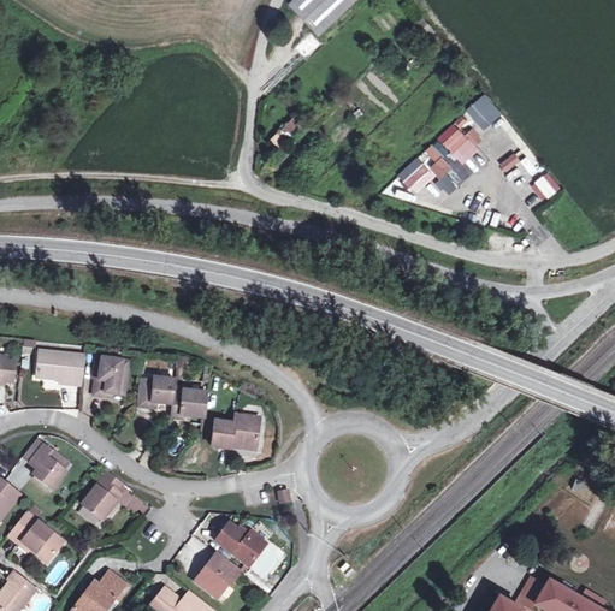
[(315,36),(352,0),(289,0),(285,4),(315,36)]
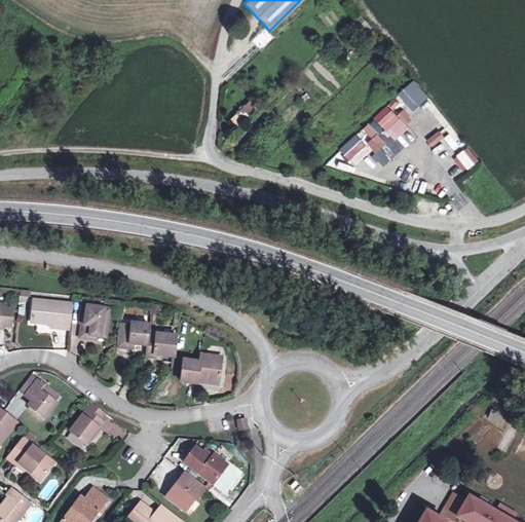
[(409,107),(426,95),(413,75),(396,87),(409,107)]
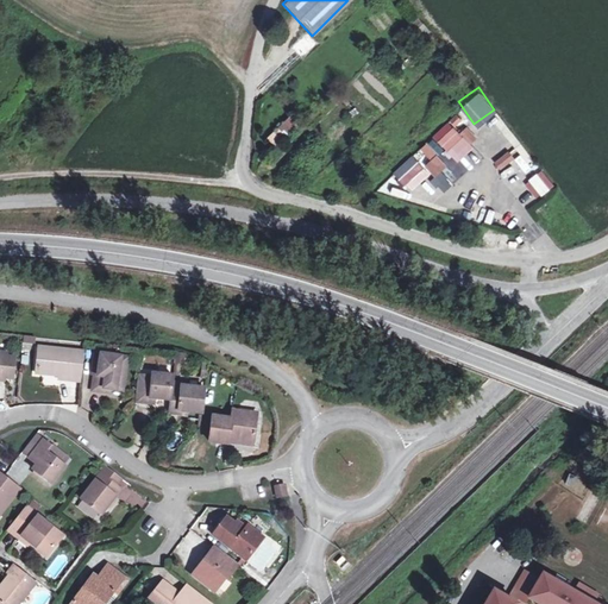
[(456,108),(447,113),(452,121),(461,117),(456,108)]
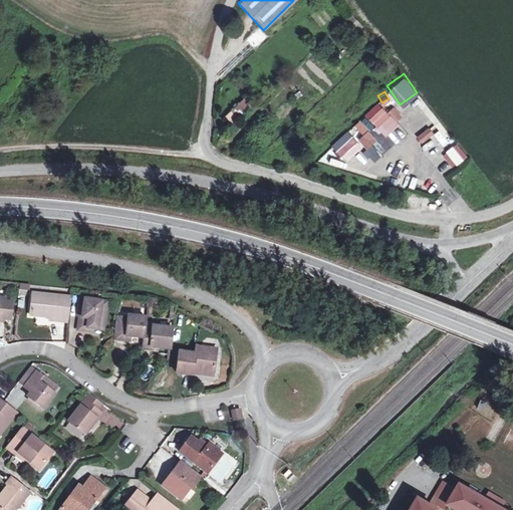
[(239,102),(226,114),(231,120),(245,108),(239,102)]
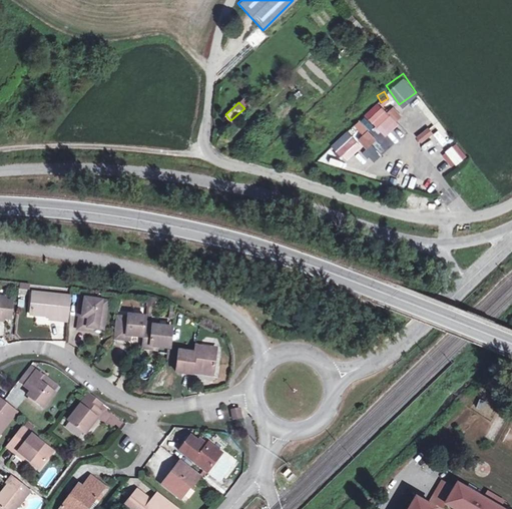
[(400,111),(392,103),(388,107),(396,116),(400,111)]
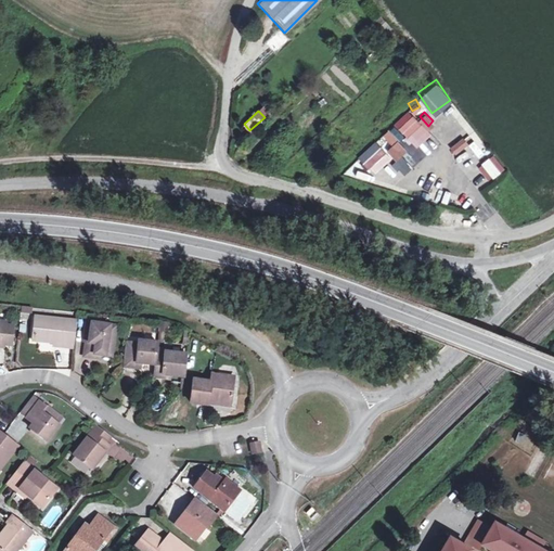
[(403,155),(412,164),(439,138),(429,129),(403,155)]
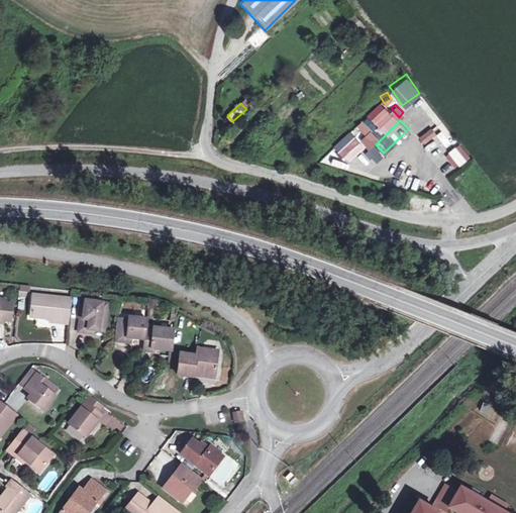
[(231,139),(243,127),(238,121),(226,133),(231,139)]
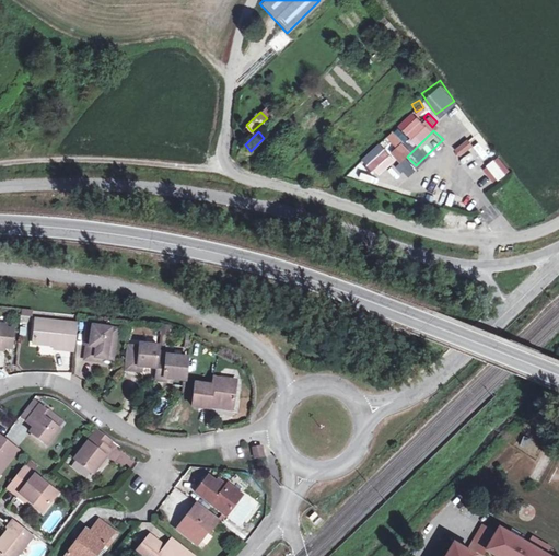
[(459,149),(472,139),(467,135),(456,145),(459,149)]
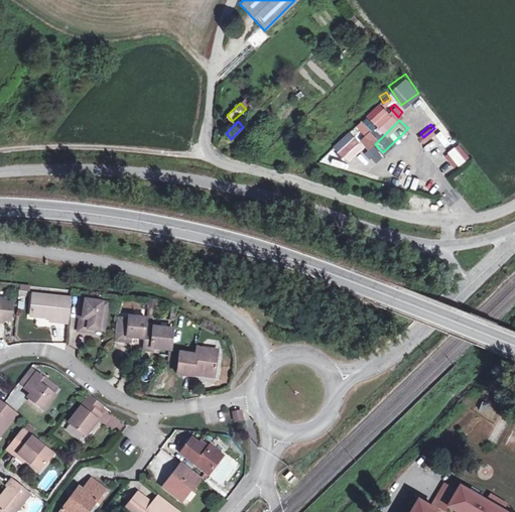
[(377,137),(369,129),(361,137),(369,145),(377,137)]
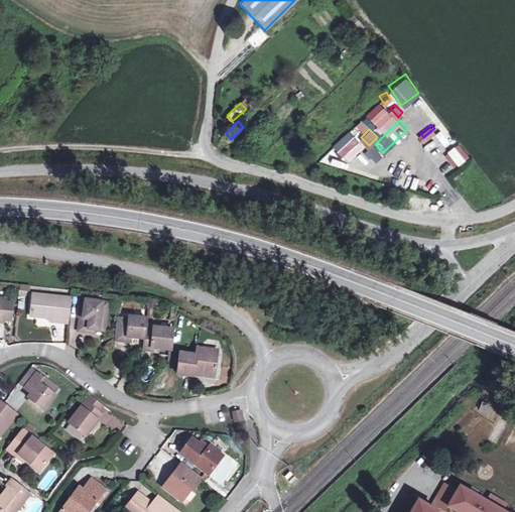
[(345,158),(363,144),(353,131),(335,145),(345,158)]
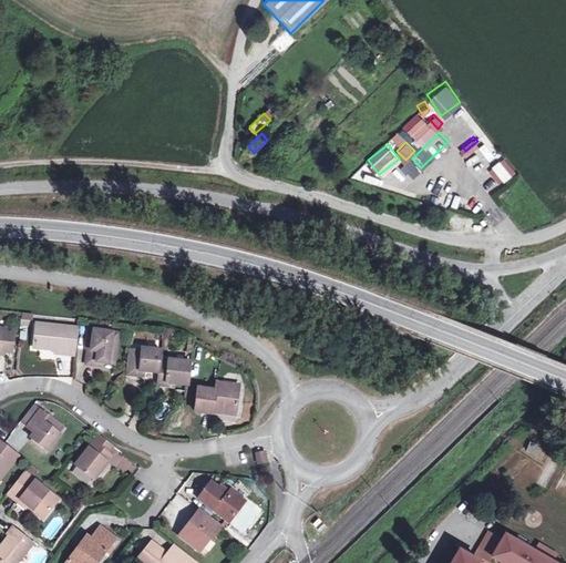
[(500,181),(511,170),(497,155),(486,166),(500,181)]
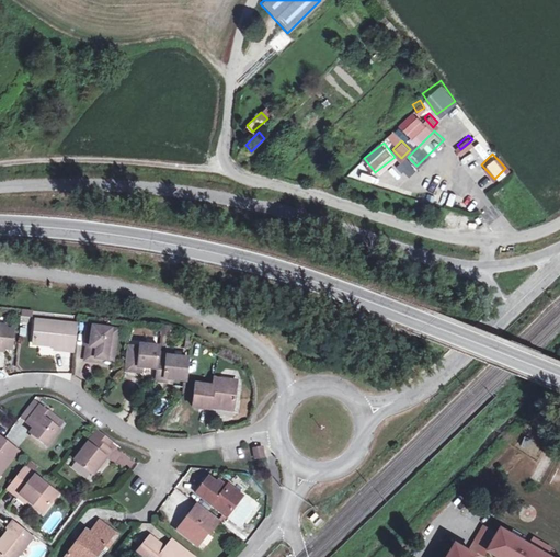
[(351,172),(366,178),(372,166),(355,159),(351,172)]
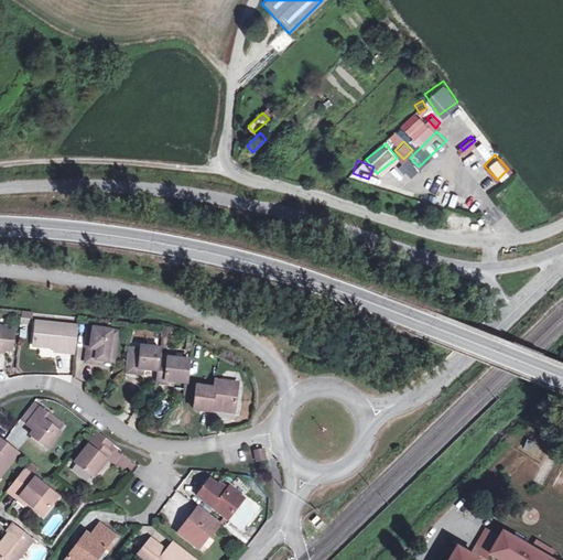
[(63,346),(63,352),(73,353),(77,323),(34,319),(32,343),(52,345),(63,346)]
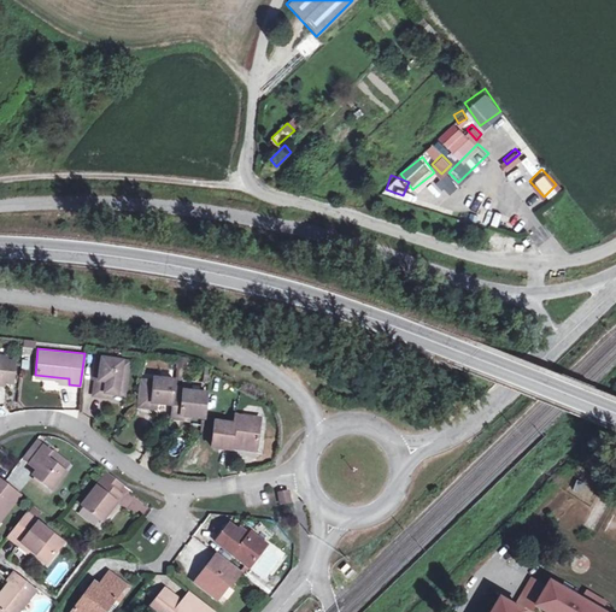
[(6,355),(5,377),(12,377),(15,357),(6,355)]
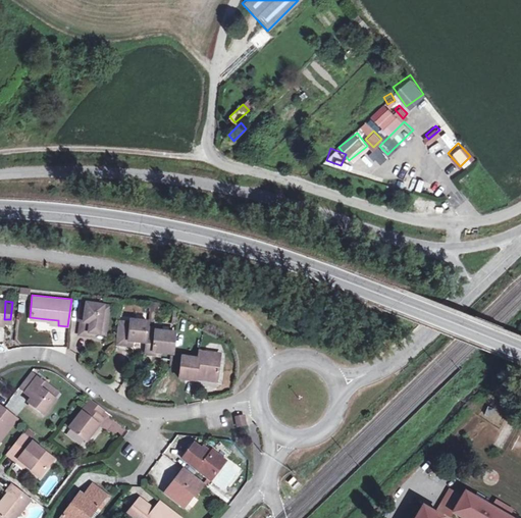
[(89,332),(95,333),(105,334),(109,304),(85,301),(83,319),(80,319),(77,335),(89,337),(89,332)]
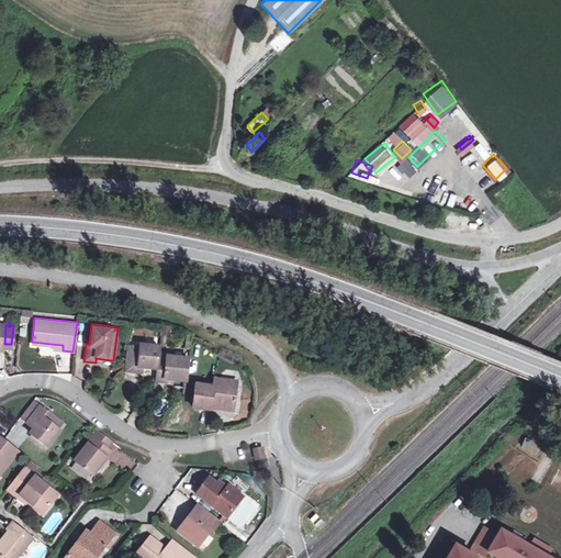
[(134,366),(141,367),(157,368),(159,348),(159,345),(137,343),(137,346),(127,345),(124,371),(133,371),(134,366)]
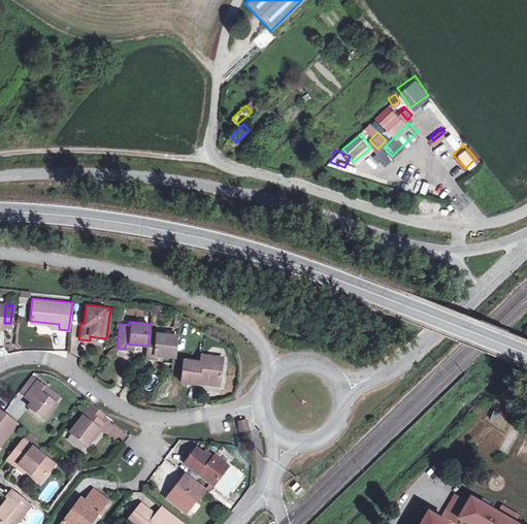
[(159,328),(150,327),(147,346),(146,355),(146,357),(156,357),(157,354),(164,354),(176,355),(178,332),(159,331),(159,328)]
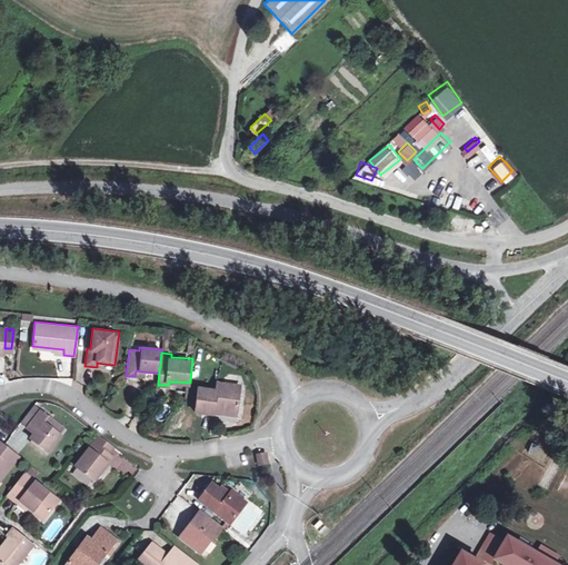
[(197,389),(196,415),(213,415),(213,412),(236,413),(237,388),(225,387),(225,383),(213,383),(213,389),(197,389)]
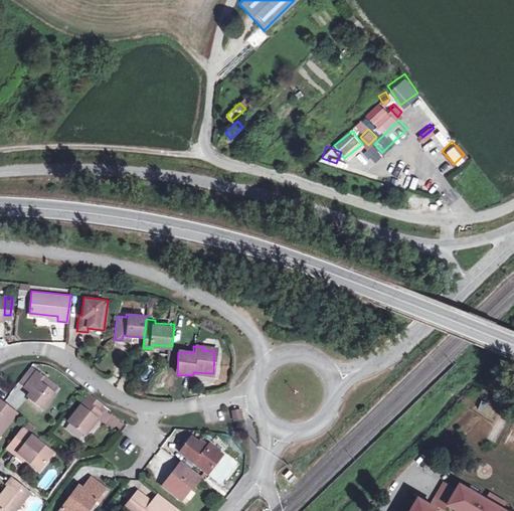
[(22,387),(28,392),(24,397),(39,409),(50,395),(37,384),(40,378),(33,373),(22,387)]
